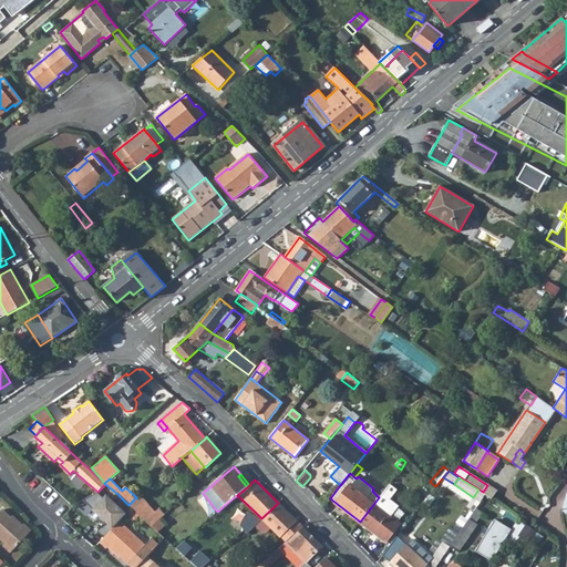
[(379,497),(360,522),(385,542),(400,524),(390,516),(398,506),(389,498),(397,490),(389,484),(379,497)]
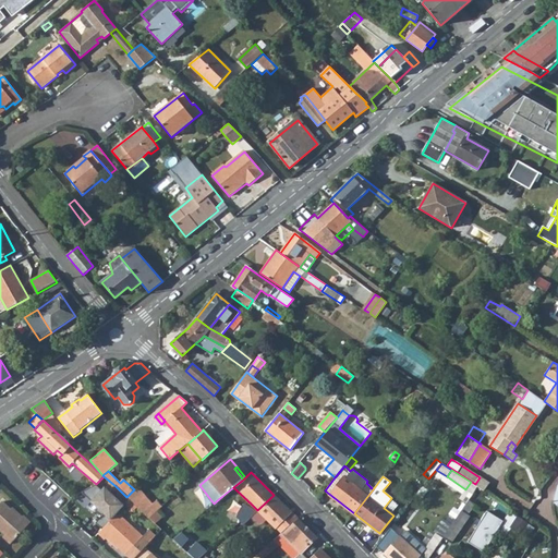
[(477,487),(484,490),(486,493),(493,484),(482,477),(476,486),(477,487)]
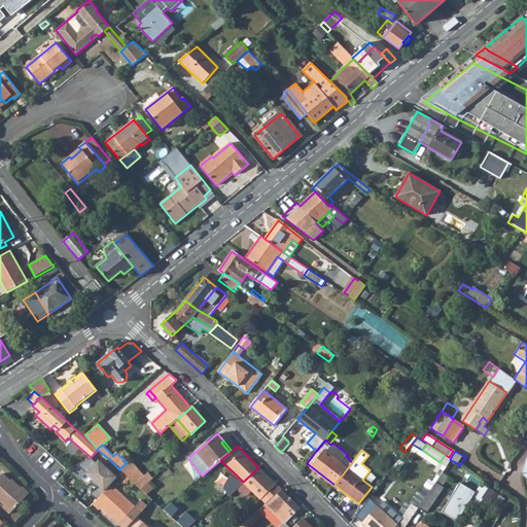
[(445,455),(440,462),(447,466),(451,460),(450,459),(445,455)]
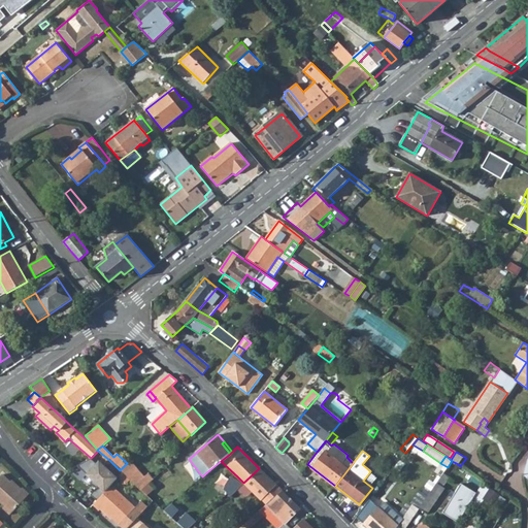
[(103,468),(108,473),(106,475),(113,483),(117,480),(123,473),(120,470),(109,460),(103,468)]
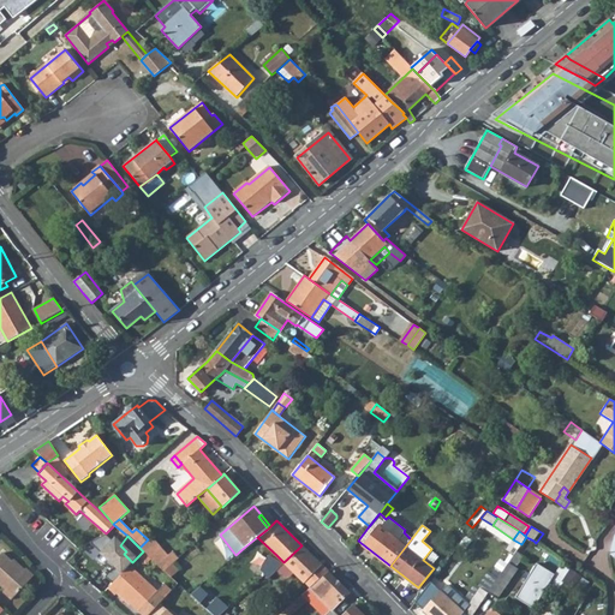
[(179,559),(173,551),(168,555),(151,536),(148,539),(139,548),(143,551),(150,559),(165,571),(173,565),(179,559)]
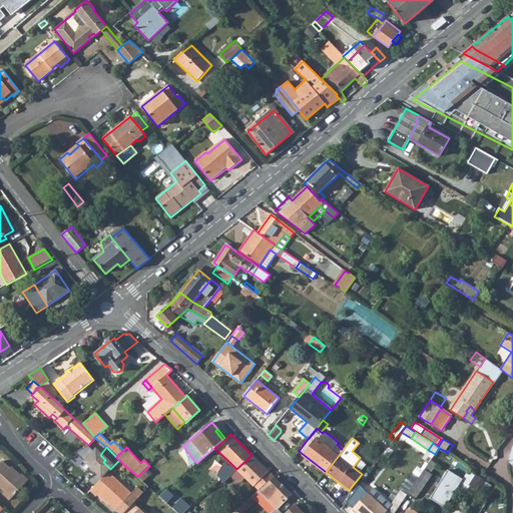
[(431,460),(436,464),(445,451),(439,448),(435,454),(431,460)]
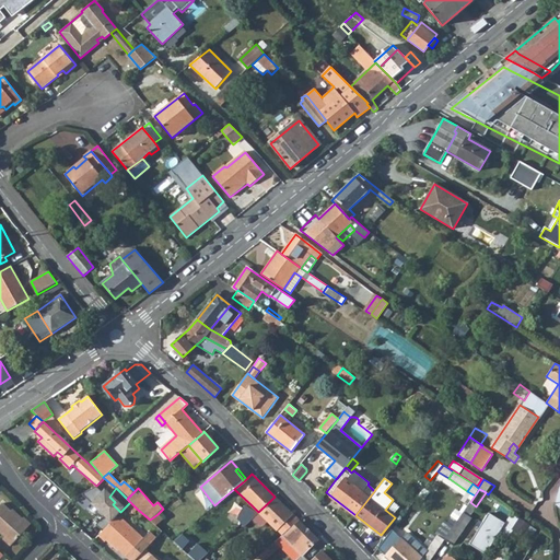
[(299,521),(275,497),(258,512),(266,521),(277,531),(277,529),(283,535),(286,533),(299,521)]
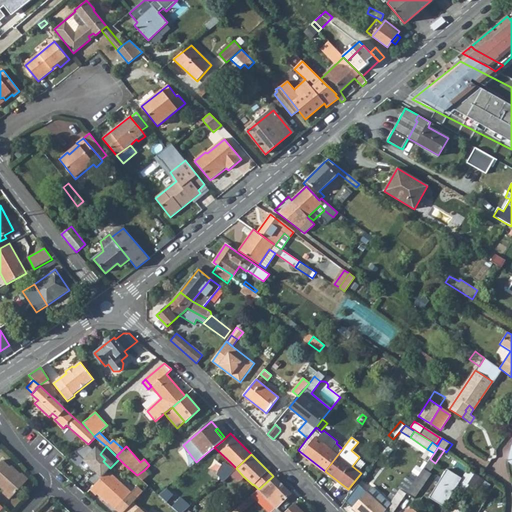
[(113,465),(116,469),(121,469),(125,465),(119,459),(113,465)]
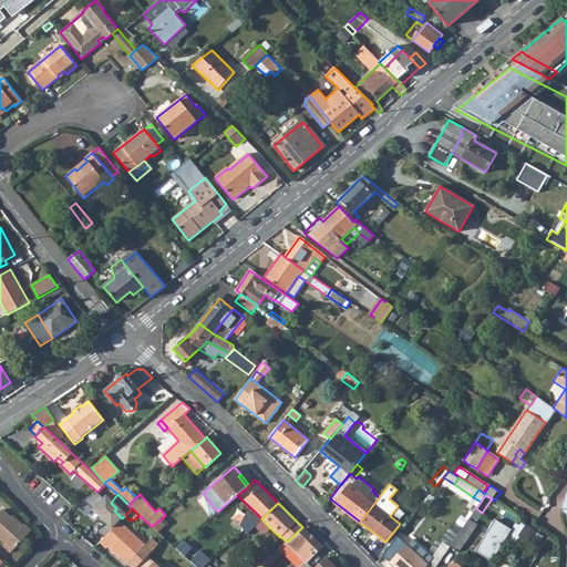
[(450,546),(457,552),(477,524),(475,523),(482,513),(476,508),(450,546)]
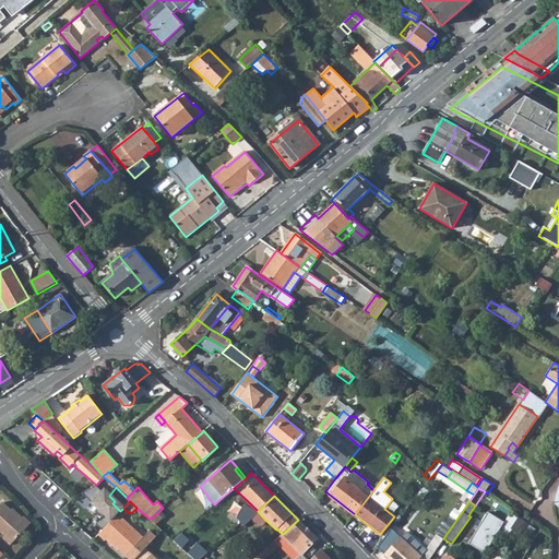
[(2,538),(10,545),(31,523),(24,516),(22,518),(21,519),(11,510),(2,502),(0,504),(0,531),(4,536),(2,538)]
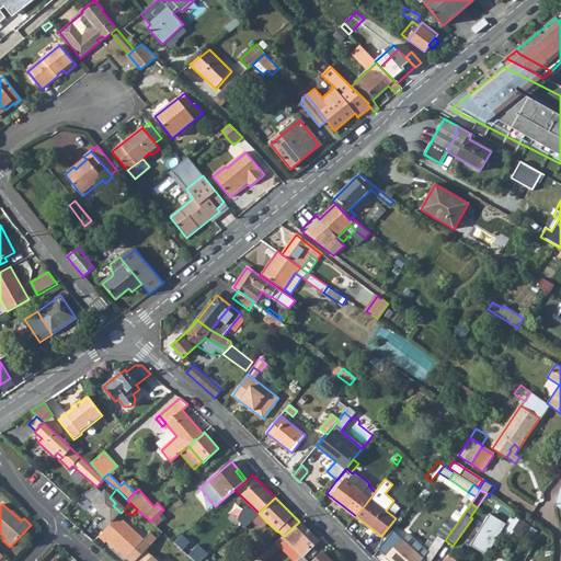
[(250,517),(252,519),(253,518),(259,513),(252,506),(245,513),(250,517)]
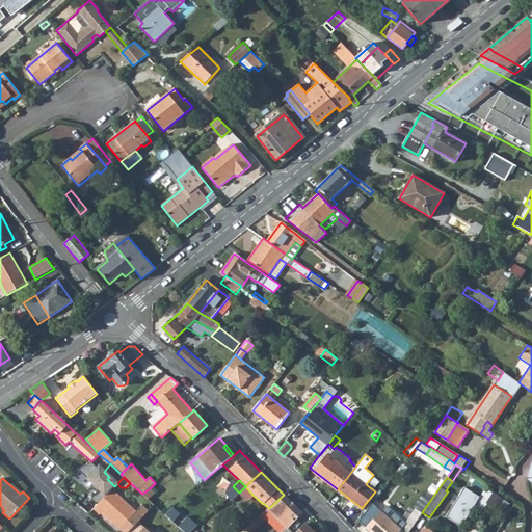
[(10,485),(20,494),(21,493),(11,484),(10,485)]
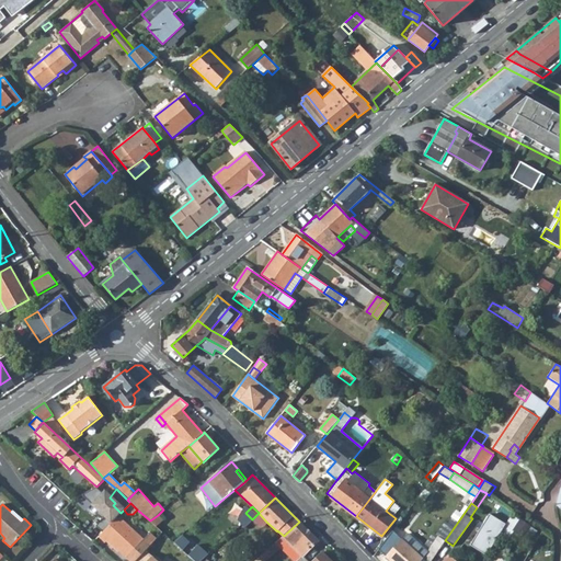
[(253,518),(262,526),(266,522),(259,513),(253,518)]
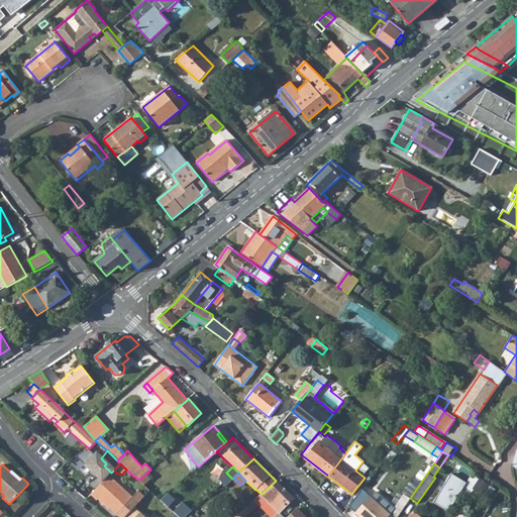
[(448,511),(466,483),(450,474),(433,502),(448,511)]
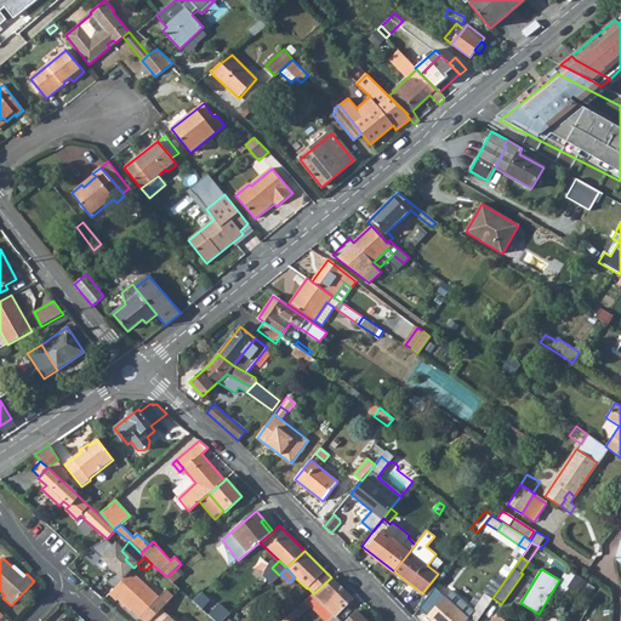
[(166,576),(174,584),(181,576),(175,570),(166,576)]
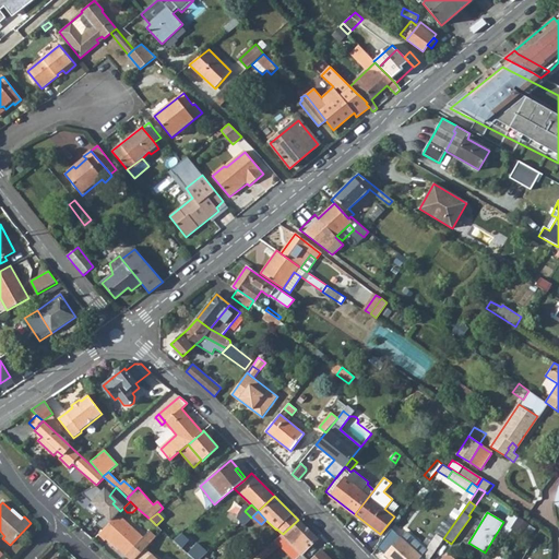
[(98,535),(105,540),(107,538),(127,556),(143,538),(118,514),(98,535)]
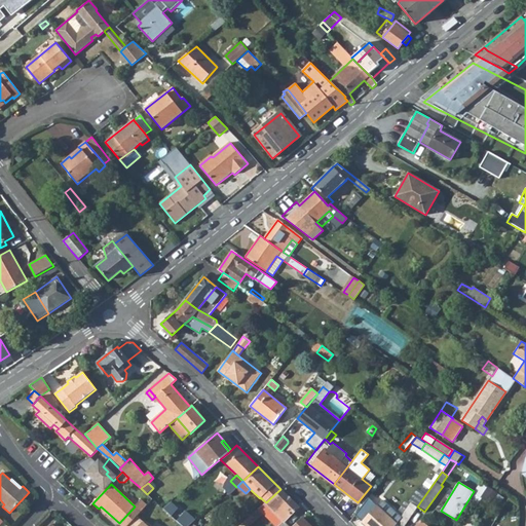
[(226,492),(229,496),(236,487),(234,485),(226,492)]
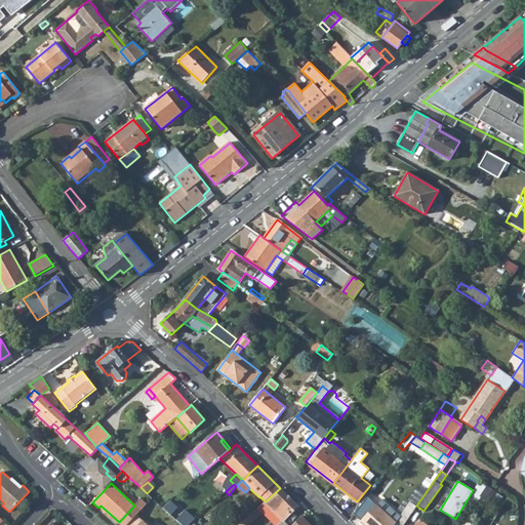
[(495,491),(486,485),(480,494),(489,500),(495,491)]
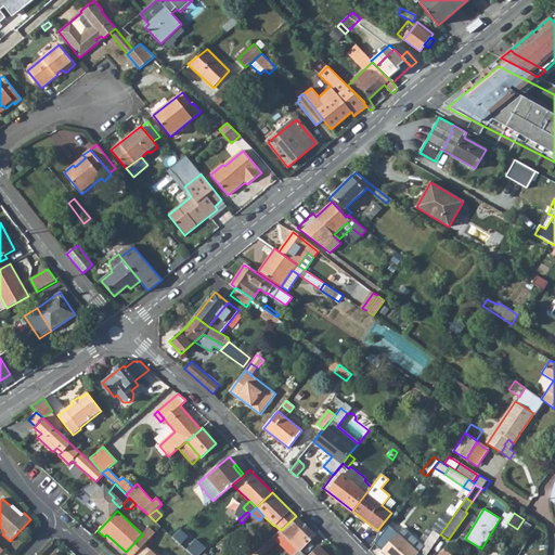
[(282,532),(299,550),(314,534),(297,517),(282,532)]
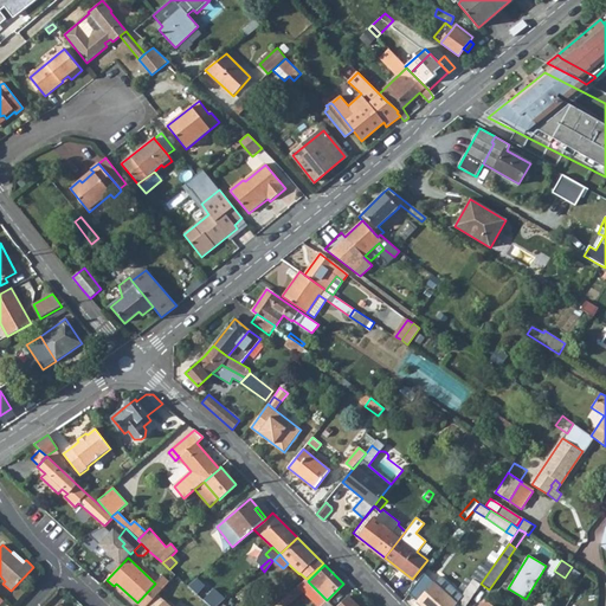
[(424,574),(408,594),(418,601),(434,582),(424,574)]
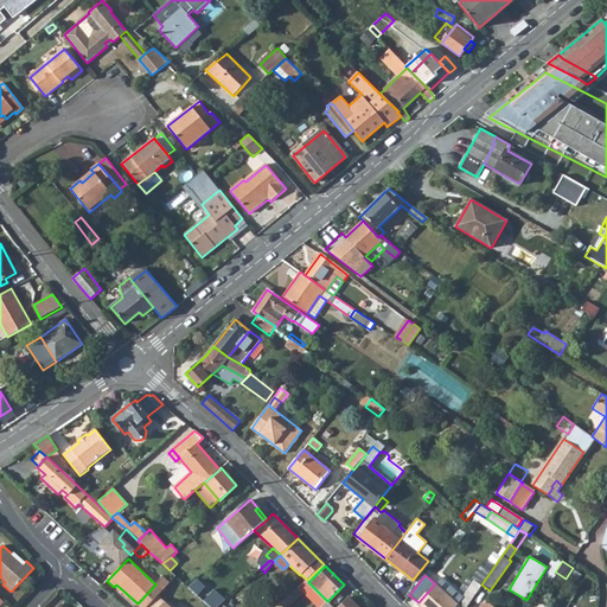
[(441,577),(435,583),(458,604),(464,598),(464,596),(441,577)]
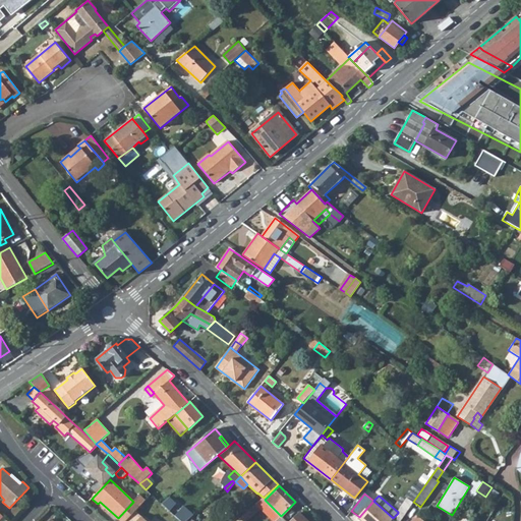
[(186,520),(191,517),(170,497),(161,504),(179,520),(186,520)]
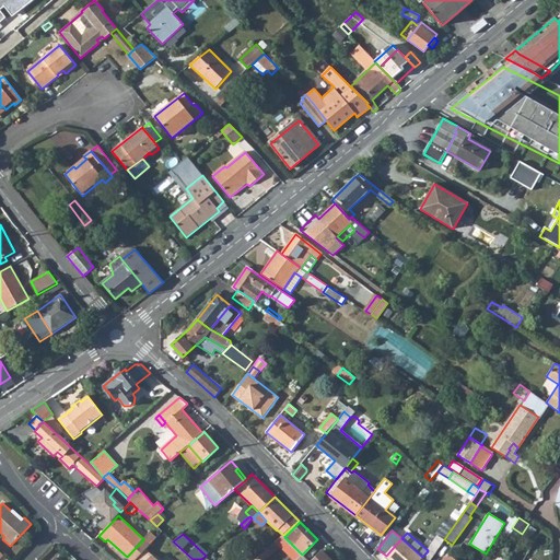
[(280,547),(292,559),(296,559),(302,555),(284,537),(283,535),(276,543),(280,547)]
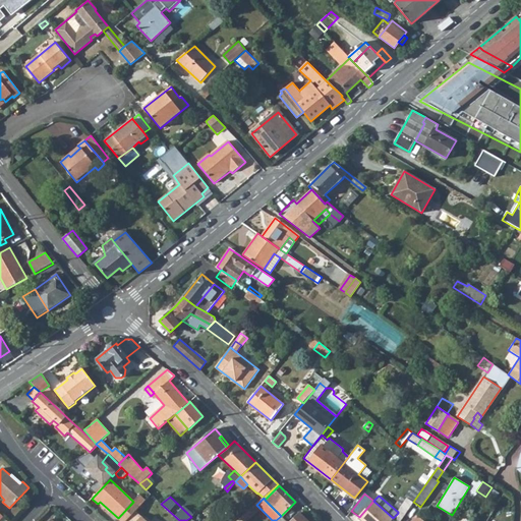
[(359,517),(363,520),(400,520),(413,502),(408,498),(398,512),(398,513),(393,518),(373,501),(359,517)]
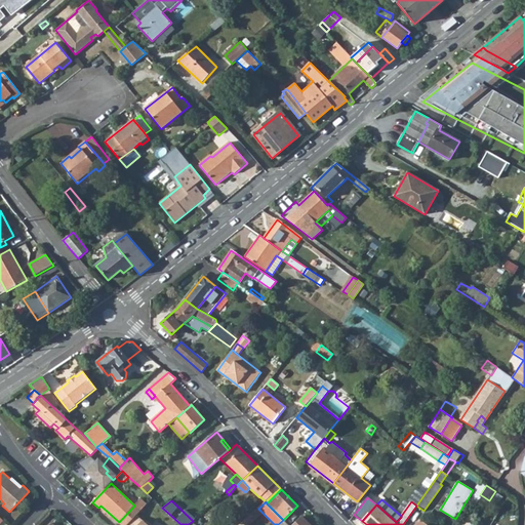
[(242,522),(244,524),(247,524),(263,513),(258,509),(242,522)]
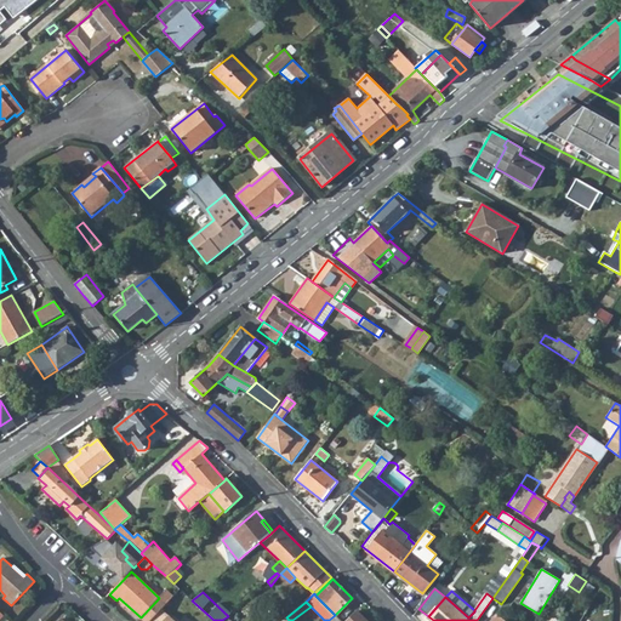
[(149,620),(174,620),(161,609),(149,620)]
